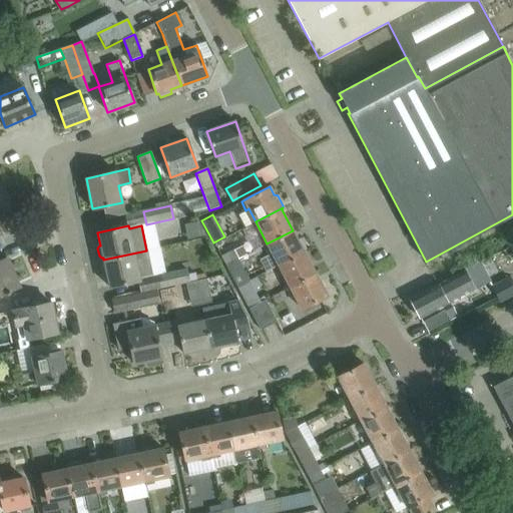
[(267,243),(279,265),(304,251),(304,250),(305,246),(300,237),(296,235),(293,230),(267,243)]
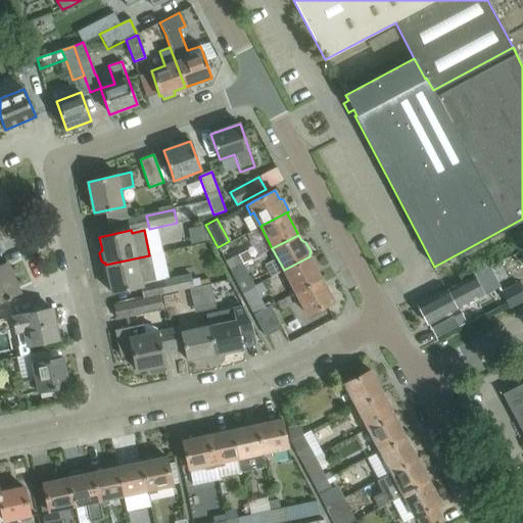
[(141,286),(144,298),(159,295),(159,294),(192,287),(190,274),(155,282),(149,255),(105,265),(105,267),(104,267),(102,270),(104,277),(106,279),(108,279),(111,292),(141,286)]
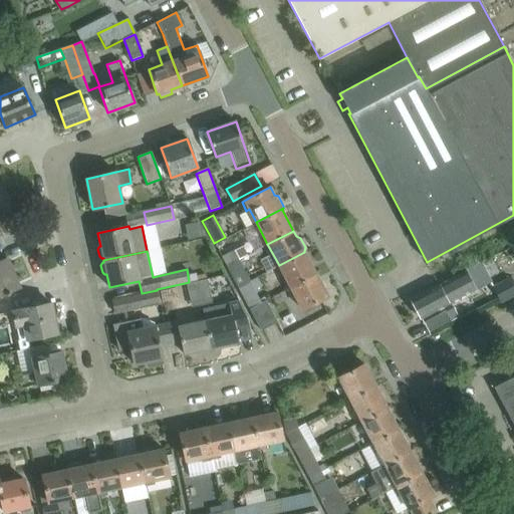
[(221,257),(225,266),(238,260),(233,251),(221,257)]
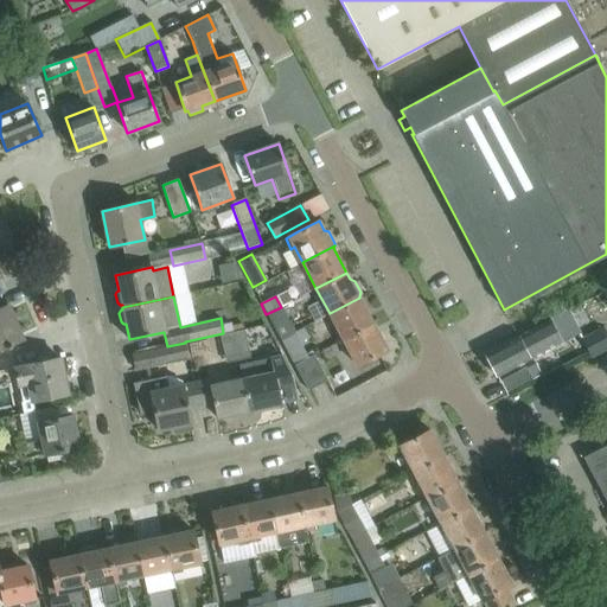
[(330,313),(343,339),(372,323),(359,298),(330,313)]
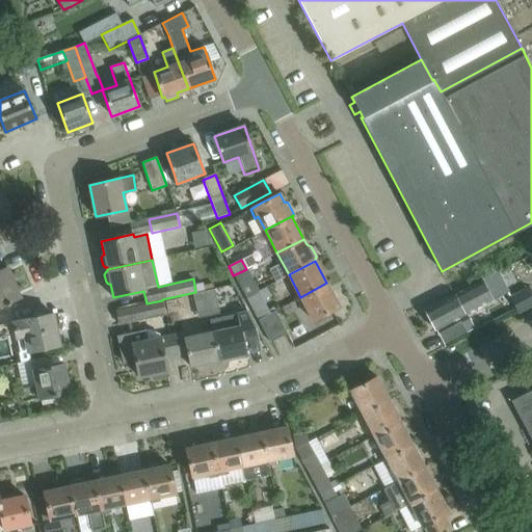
[(0,304),(5,302),(6,306),(10,303),(9,301),(20,297),(7,267),(0,270),(0,304)]
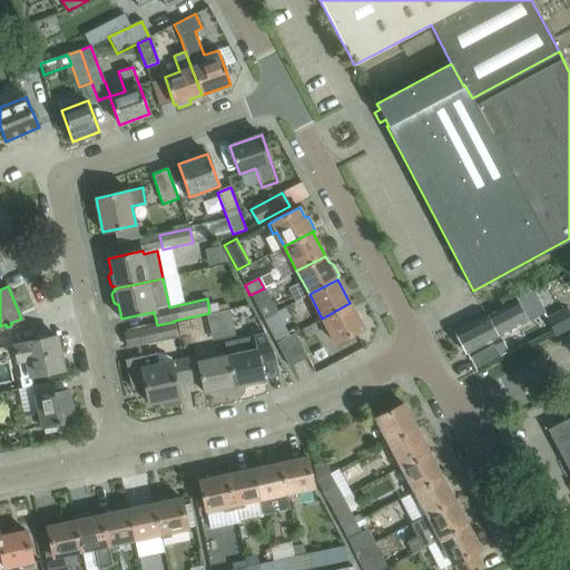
[(255,305),(263,320),(276,312),(264,288),(249,295),(255,305)]
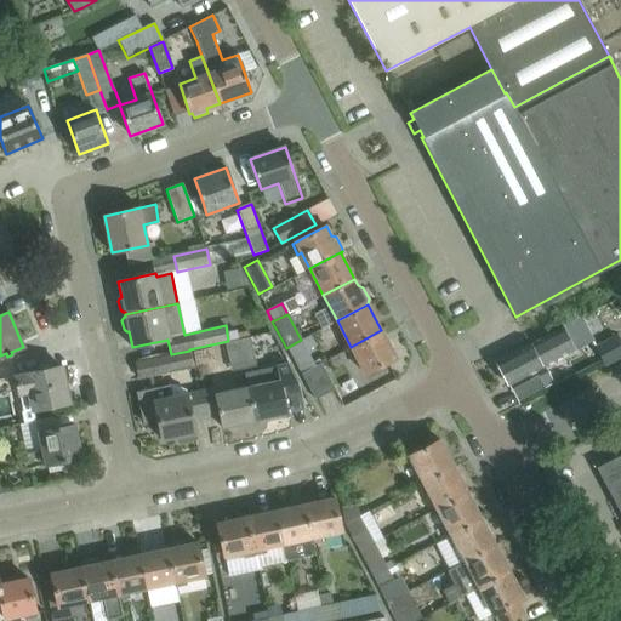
[(563,325),(563,326),(496,363),(508,386),(592,341),(580,317),(563,325)]
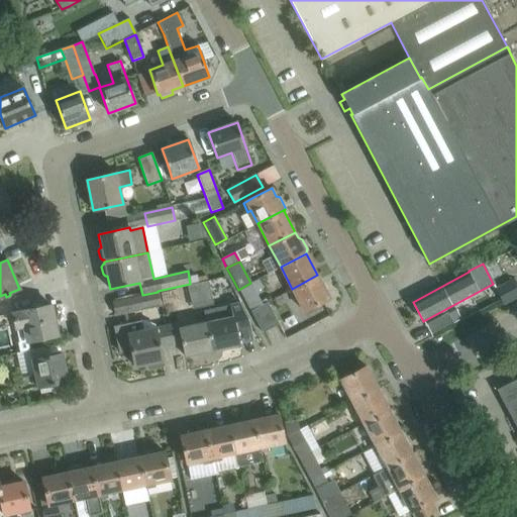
[(317,275),(292,289),(304,311),(329,298),(317,275)]
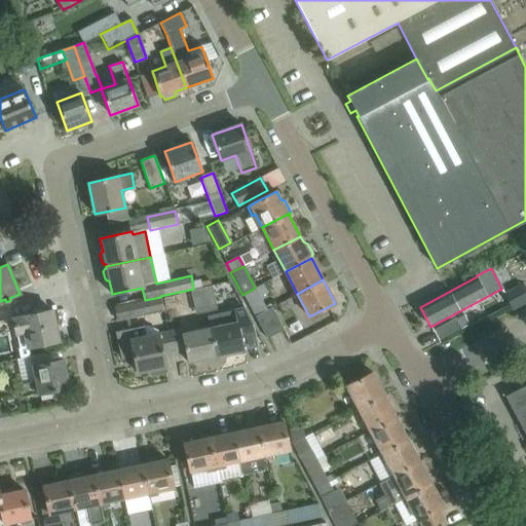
[(263,284),(255,288),(256,291),(259,295),(266,291),(263,284)]
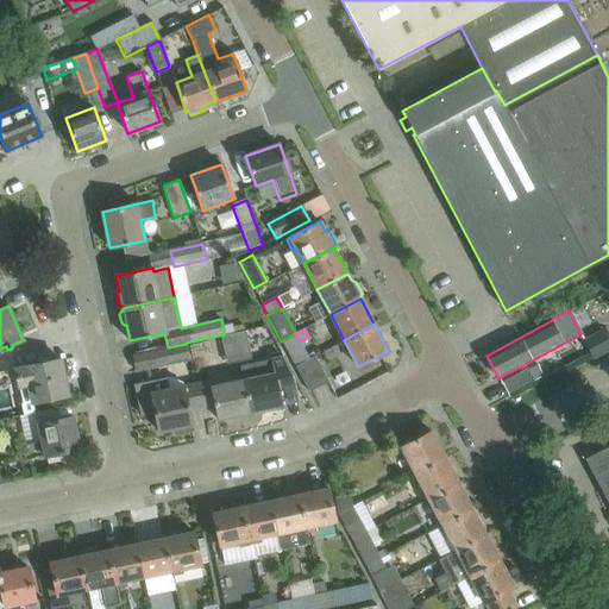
[(243,332),(232,334),(238,362),(250,359),(243,332)]
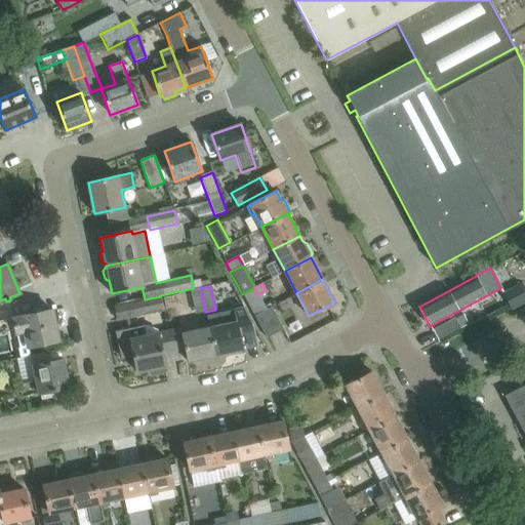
[(242,294),(254,316),(266,310),(258,294),(255,290),(254,287),(242,294)]
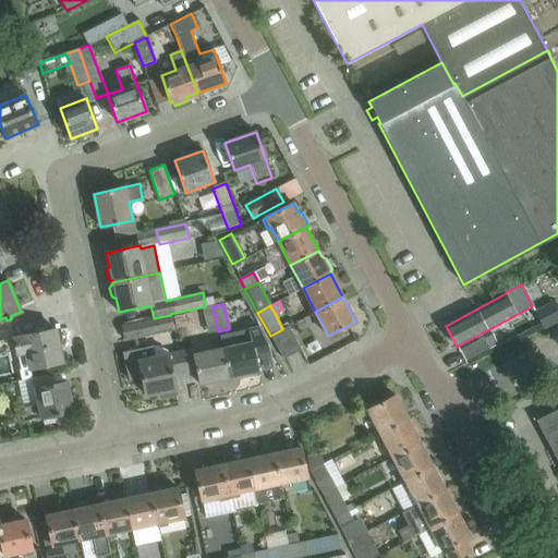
[(535,313),(538,322),(541,326),(543,325),(545,329),(557,323),(557,315),(554,305),(535,313)]
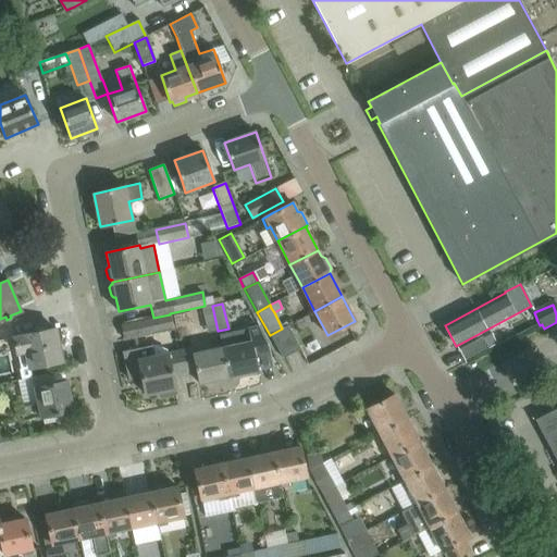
[(218,331),(212,306),(201,308),(208,334),(218,331)]
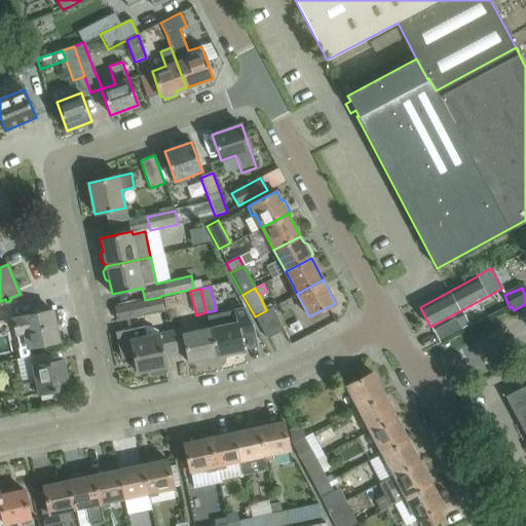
[(146,314),(143,300),(114,306),(117,321),(146,314)]
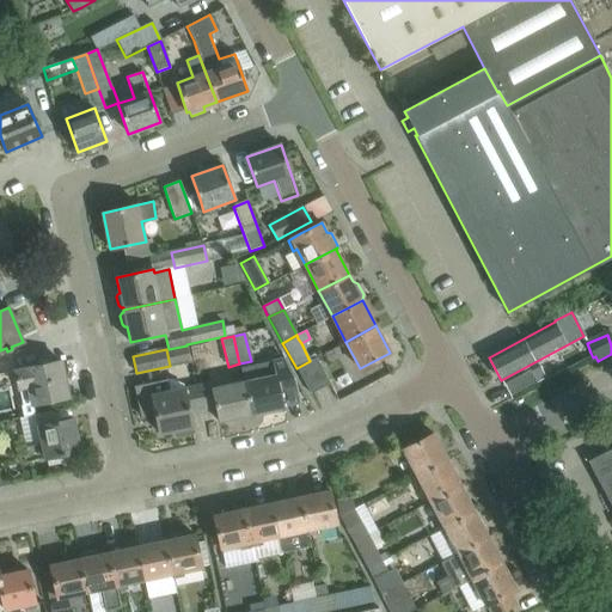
[(240,366),(244,383),(251,415),(285,408),(281,396),(294,392),(282,356),(240,366)]
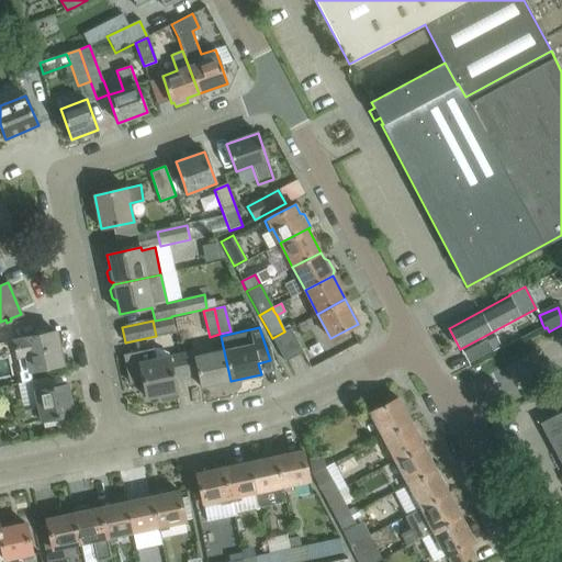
[(284,332),(272,338),(285,361),(302,352),(290,329),(285,333),(284,332)]
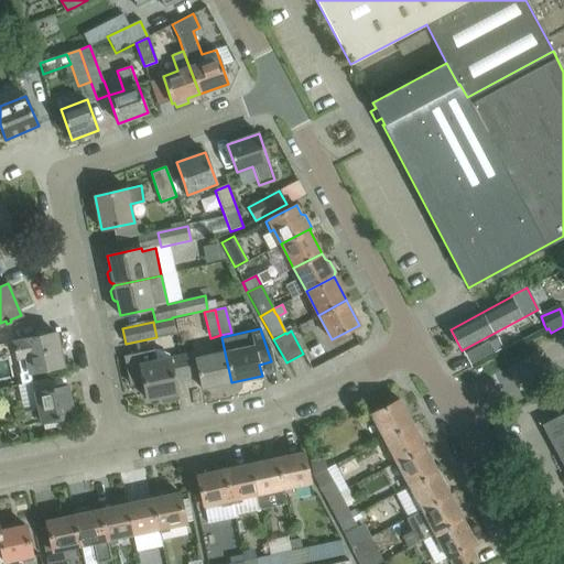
[(56,333),(14,342),(18,358),(25,356),(30,372),(63,365),(56,333)]
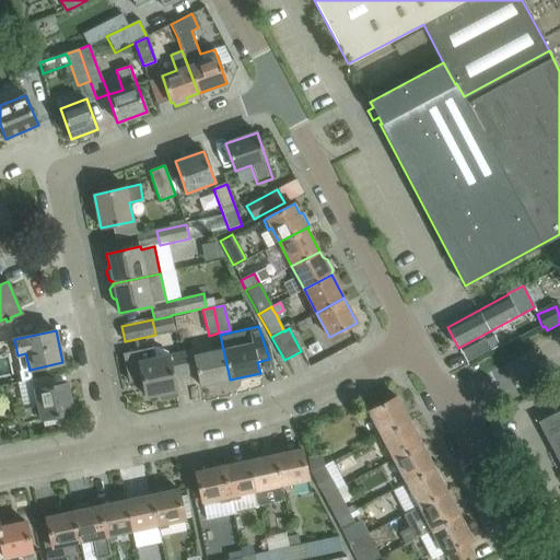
[(491,338),(462,353),(467,364),(497,348),(491,338)]
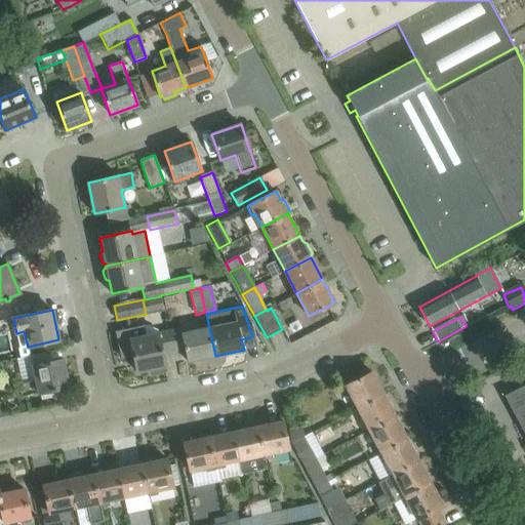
[(173,351),(169,330),(146,335),(144,325),(116,331),(121,359),(133,356),(136,372),(150,369),(152,374),(164,372),(164,366),(165,366),(163,353),(173,351)]
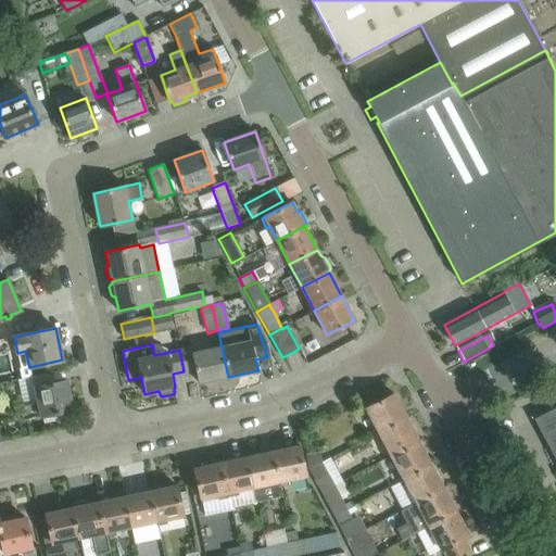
[(191,348),(179,350),(184,371),(196,369),(198,382),(228,377),(222,348),(192,353),(191,348)]
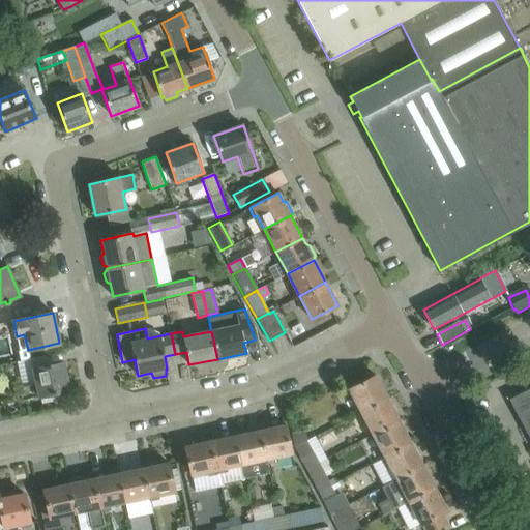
[(36,384),(19,387),(22,401),(41,395),(42,402),(54,400),(53,393),(68,390),(63,362),(33,369),(36,384)]
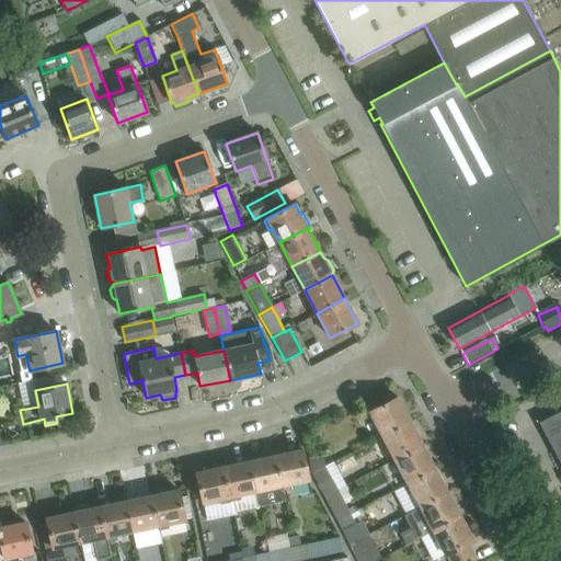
[(369,412),(382,437),(411,422),(398,398),(369,412)]
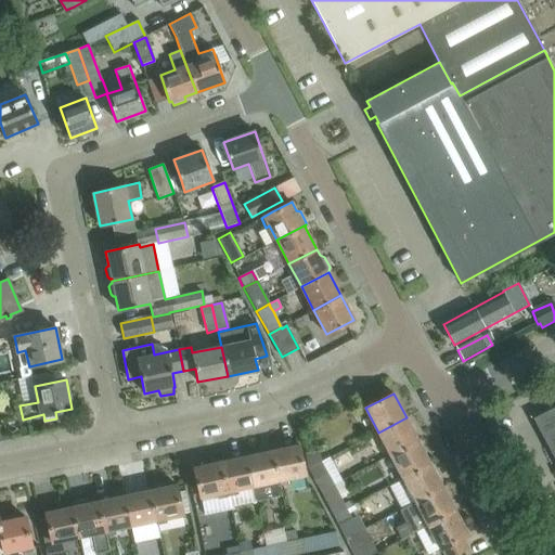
[(554,405),(533,418),(554,460),(554,469),(554,470),(554,473),(554,405)]
